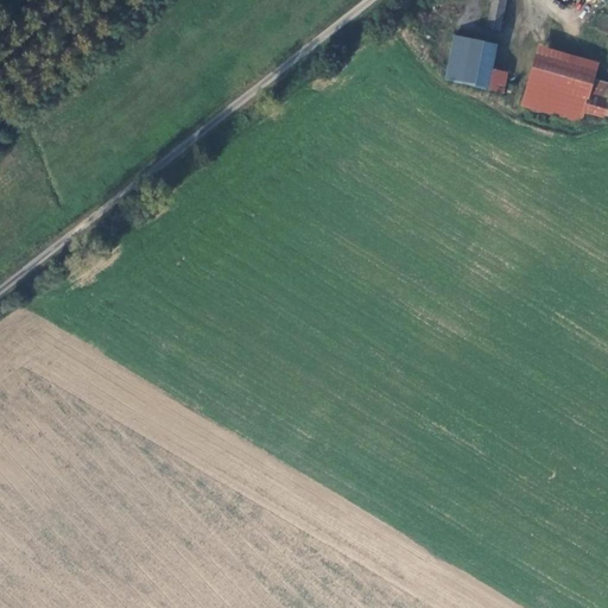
[(505,0),(488,0),(489,1),(492,2),(487,29),(499,31),(505,0)]
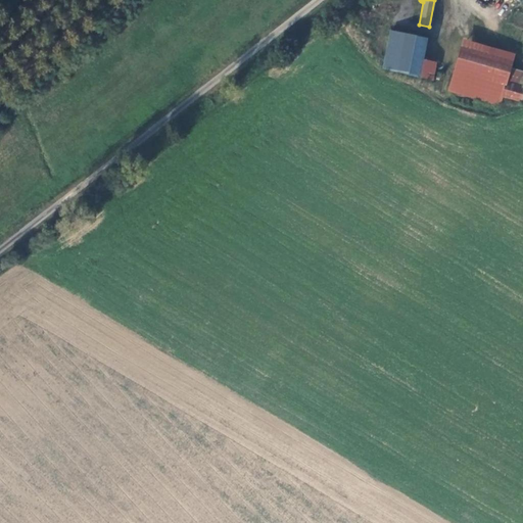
[(391,31),(381,65),(417,75),(425,41),(425,39),(391,31)]
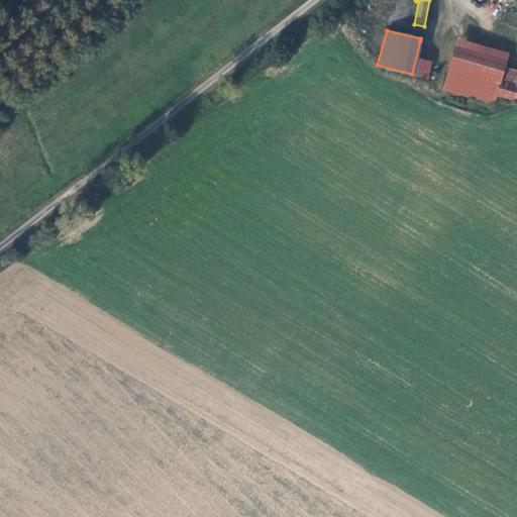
[(420,40),(412,74),(427,78),(435,43),(420,40)]
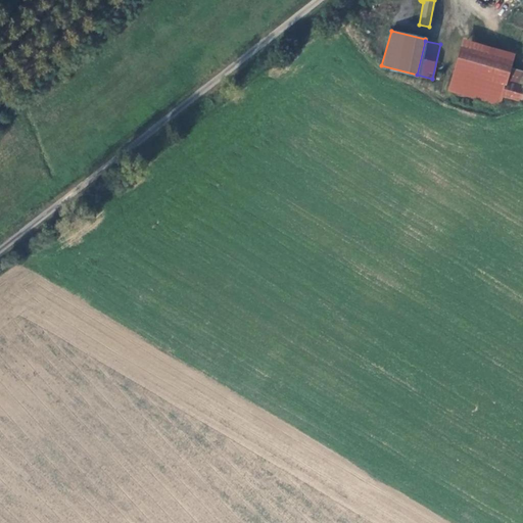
[(506,82),(510,67),(512,61),(461,46),(448,89),(493,102),(500,103),(502,96),(506,82)]
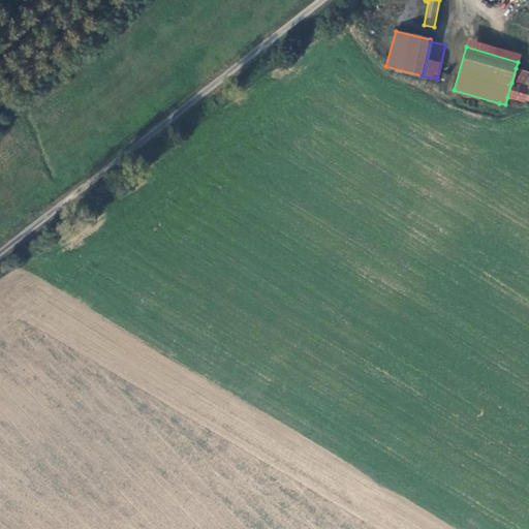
[(528,71),(516,68),(511,83),(528,86),(528,71)]
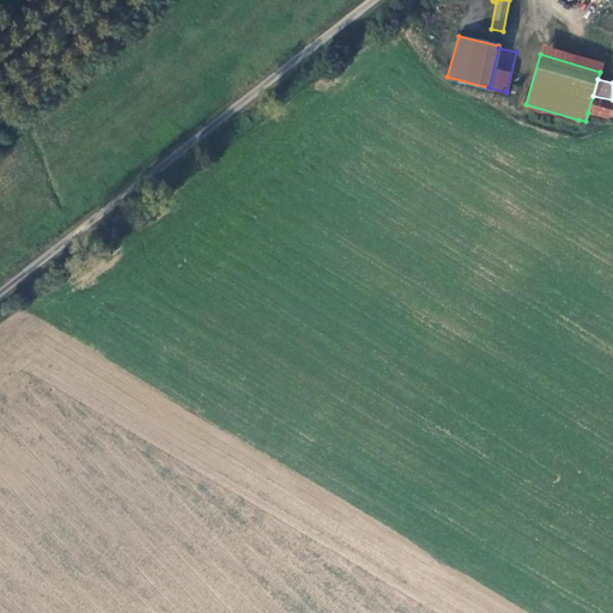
[(588,113),(611,119),(612,109),(612,99),(593,96),(588,113)]
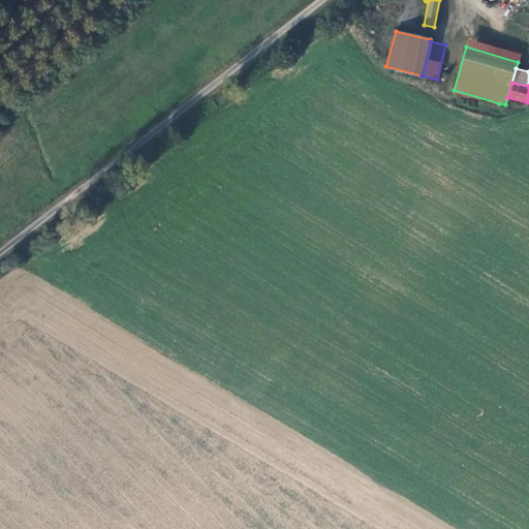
All buildings are outlined.
